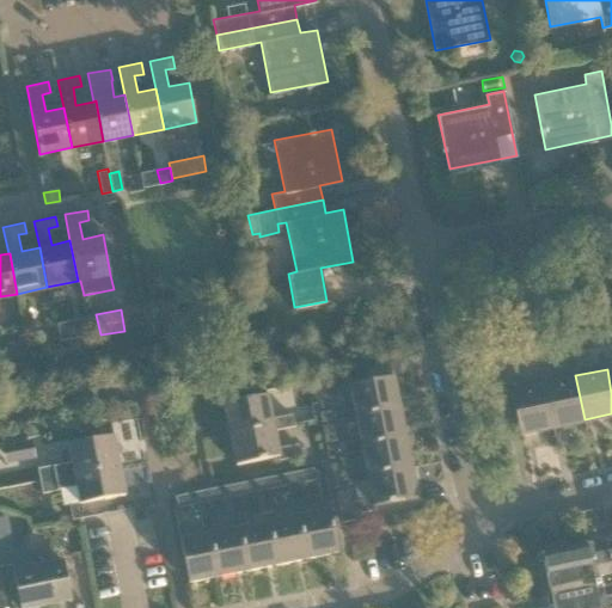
[(336,423),(356,419),(355,415),(399,405),(393,375),(349,385),(354,407),(334,411),(336,423)]
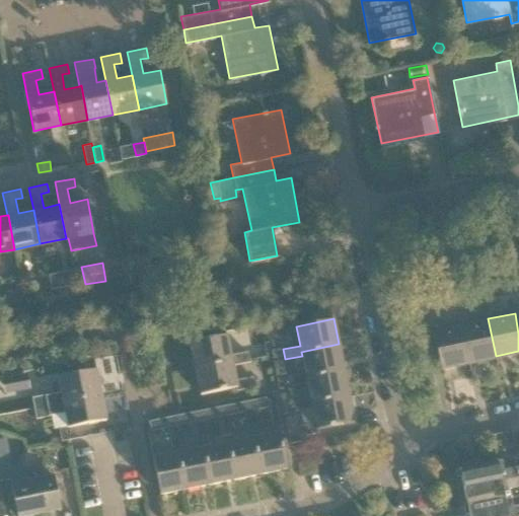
[(461,324),(468,362),(496,356),(488,318),(461,324)]
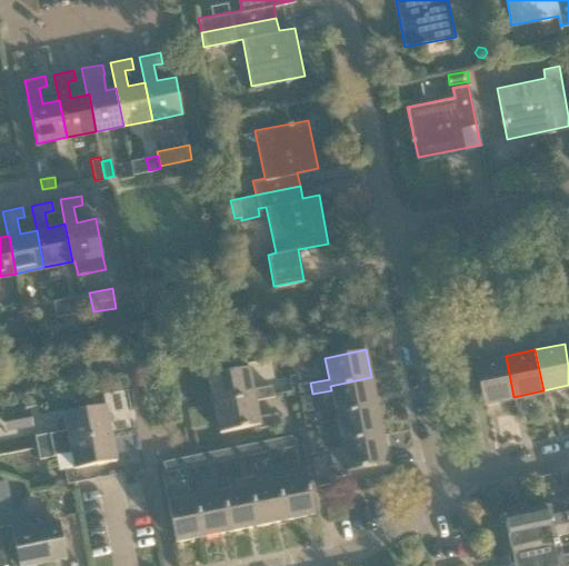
[(308,363),(306,355),(291,357),(293,370),(309,367),(308,363)]
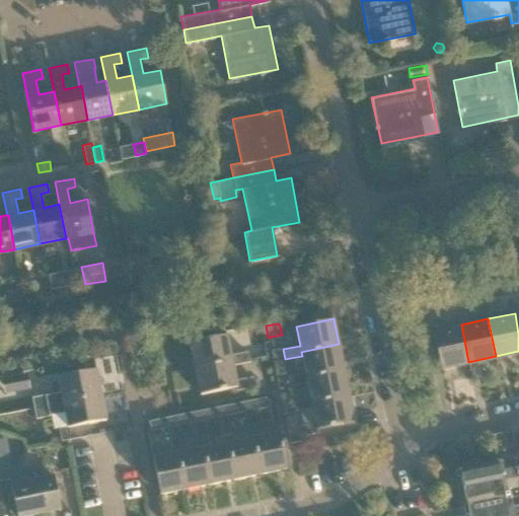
[(442,367),(468,362),(461,324),(434,329),(442,367)]
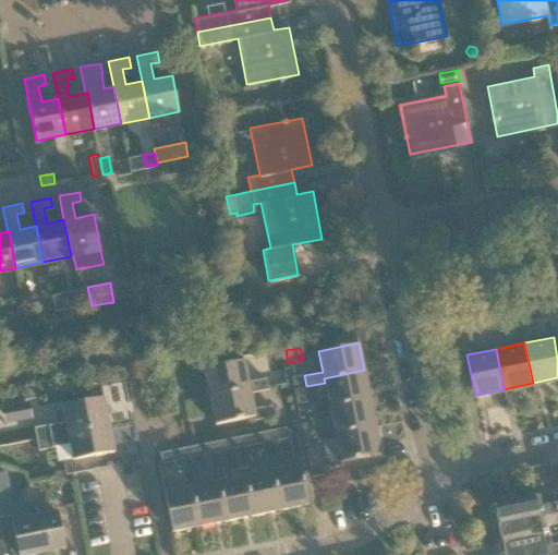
[(250,386),(251,390),(268,387),(266,376),(247,379),(243,359),(204,366),(209,394),(250,386)]
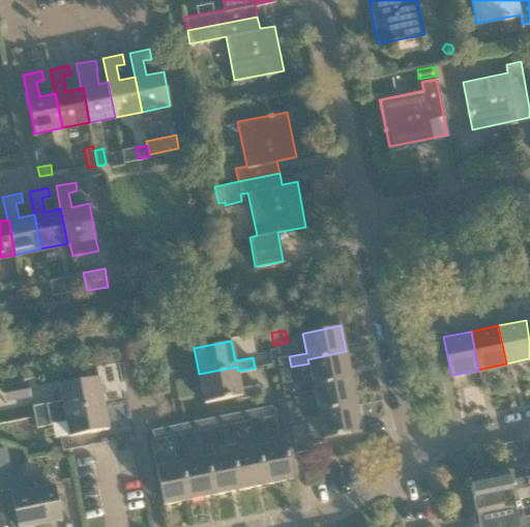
[(296,392),(314,389),(313,385),(351,377),(346,351),(307,359),(308,363),(312,379),(294,383),(296,392)]
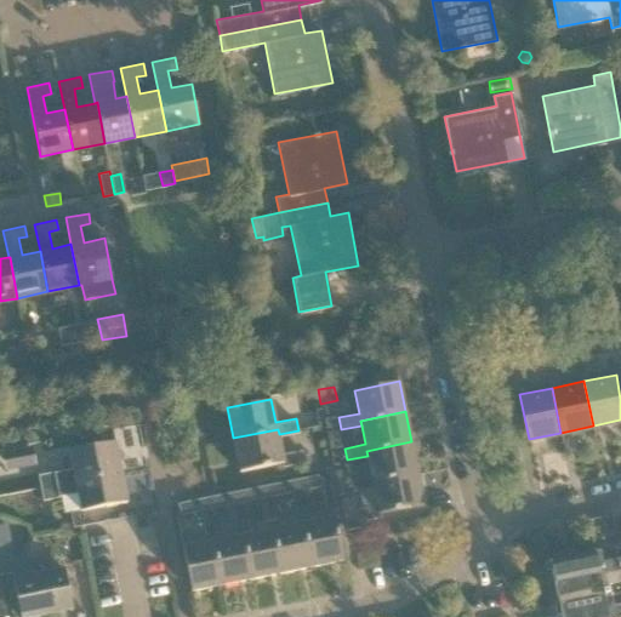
[(278,429),(233,438),(240,468),(283,461),(283,464),(306,460),(303,449),(283,452),(279,434),(278,429)]
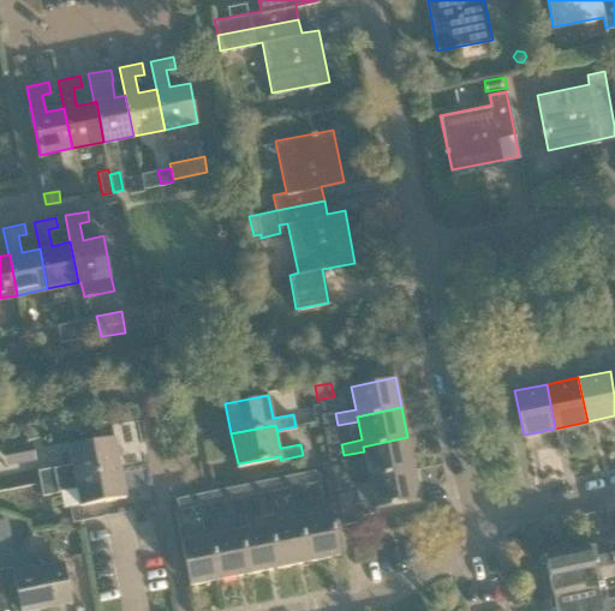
[(40,481),(120,465),(114,436),(69,445),(71,461),(37,467),(40,481)]
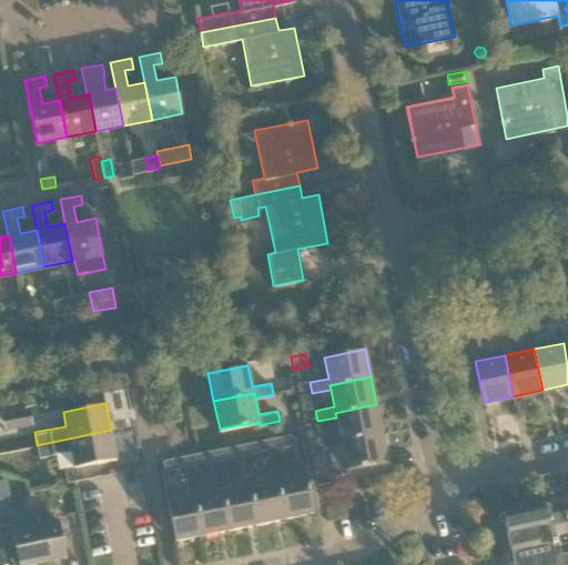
[(383,432),(376,404),(335,413),(336,417),(340,433),(321,437),(323,449),(342,444),(342,441),(383,432)]
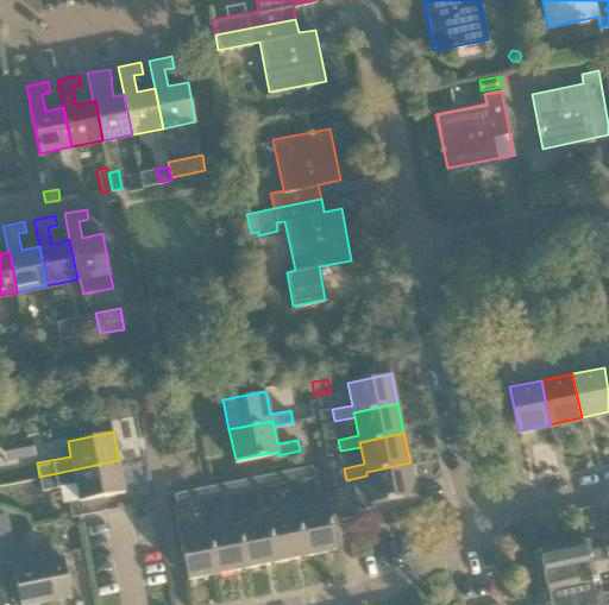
[(125,490),(119,460),(39,477),(42,489),(76,481),(80,498),(69,500),(71,515),(102,509),(100,495),(125,490)]
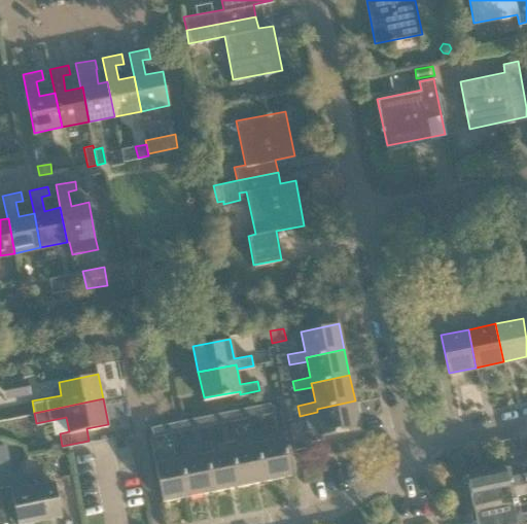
[(317,409),(317,412),(321,428),(303,431),(305,442),(324,438),(323,434),(360,427),(355,400),(317,409)]
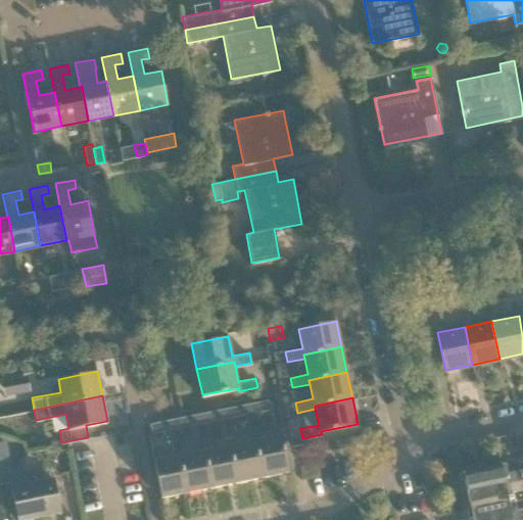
[(270,408),(268,398),(250,403),(252,412),(270,408)]
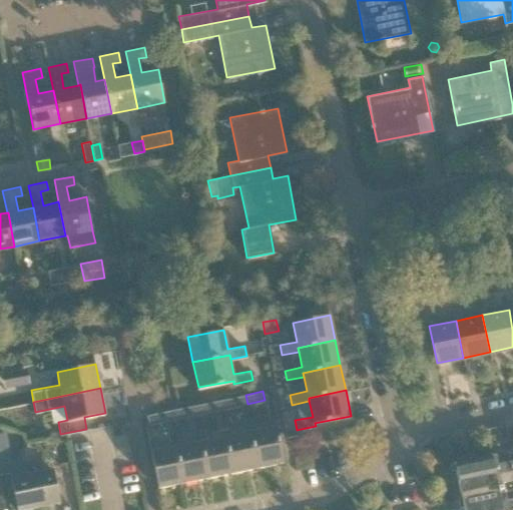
[(239,406),(237,396),(220,399),(222,409),(239,406)]
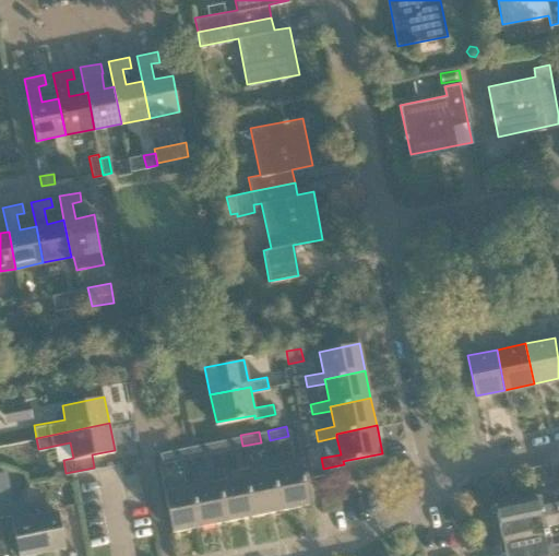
[(234,447),(232,437),(214,440),(216,451),(234,447)]
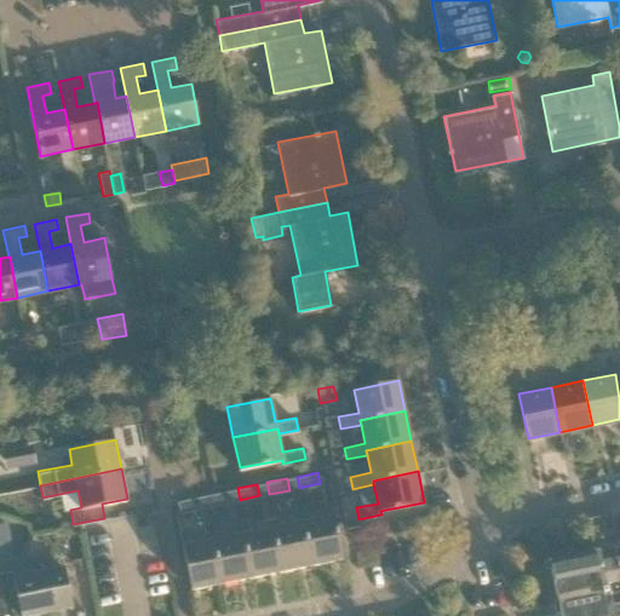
[(230,501),(228,490),(207,495),(210,506),(230,501)]
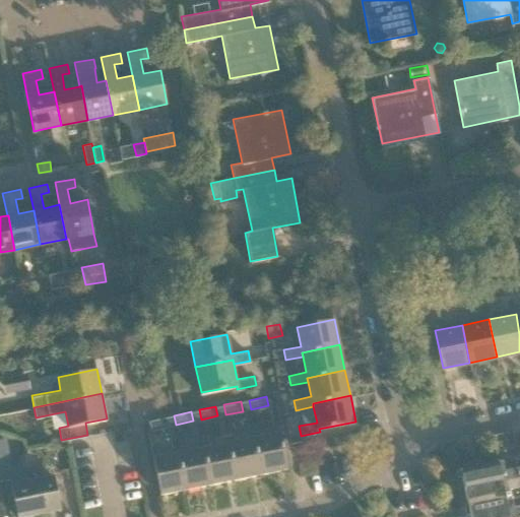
[(168,427),(166,416),(149,419),(150,430),(168,427)]
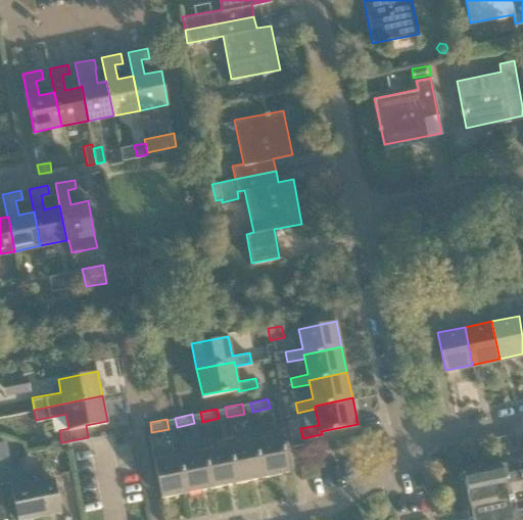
[(256,438),(264,476),(289,471),(282,435),(286,434),(284,427),(274,429),(275,434),(259,437),(256,438)]
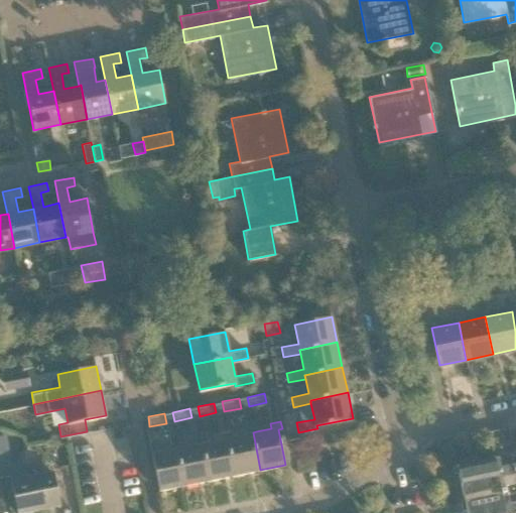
[(228,437),(235,475),(260,470),(253,432),(256,431),(255,426),(245,428),(247,433),(231,436),(228,437)]
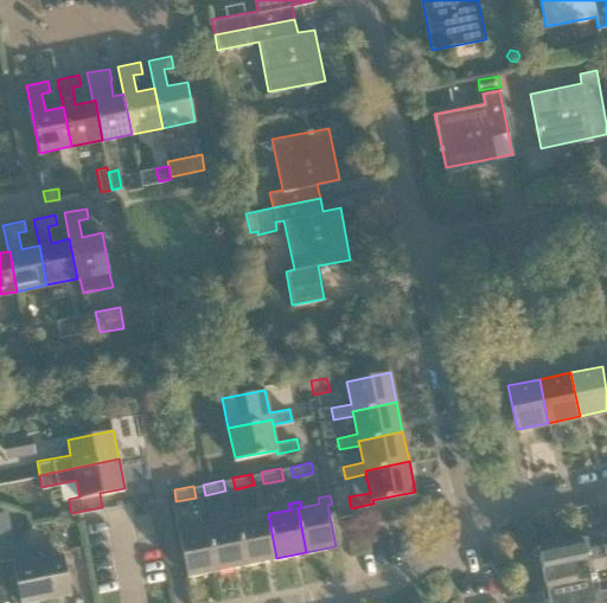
[(247,564),(276,558),(268,514),(272,513),(270,507),(260,510),(261,515),(243,519),(238,520),(247,564)]
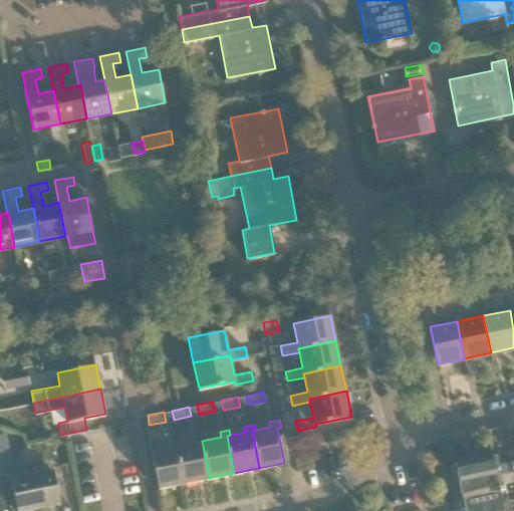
[(196,442),(181,445),(177,446),(184,483),(209,478),(202,441),(206,440),(205,435),(195,437),(196,442)]
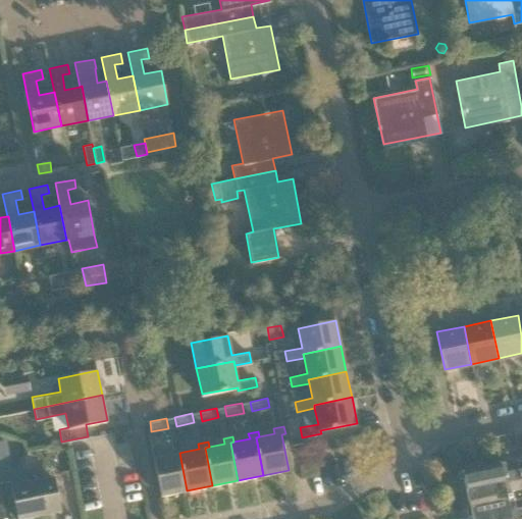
[(161,496),(187,490),(179,453),(184,452),(183,447),(172,449),(173,454),(154,458),(161,496)]
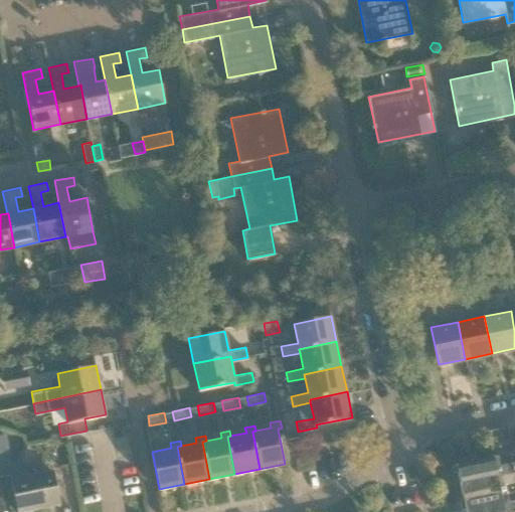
[(452,464),(456,484),(514,471),(514,447),(513,448),(514,457),(514,461),(499,465),(498,455),(452,464)]
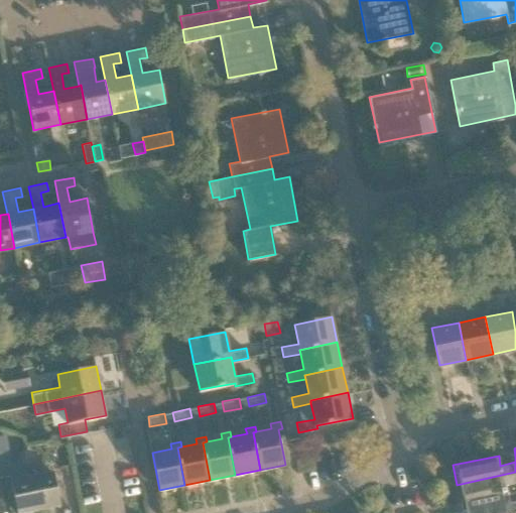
[(59,504),(52,470),(11,479),(18,512),(59,504)]
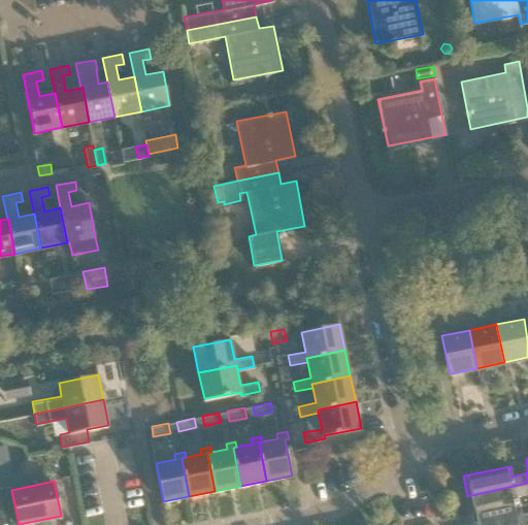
[(527,483),(467,496),(471,515),(520,504),(518,495),(527,492),(527,483)]
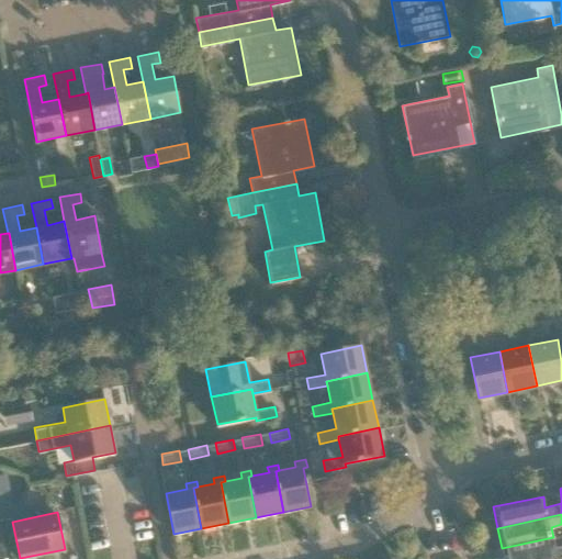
[(502,548),(504,558),(546,558),(561,556),(561,545),(555,547),(553,537),(502,548)]
